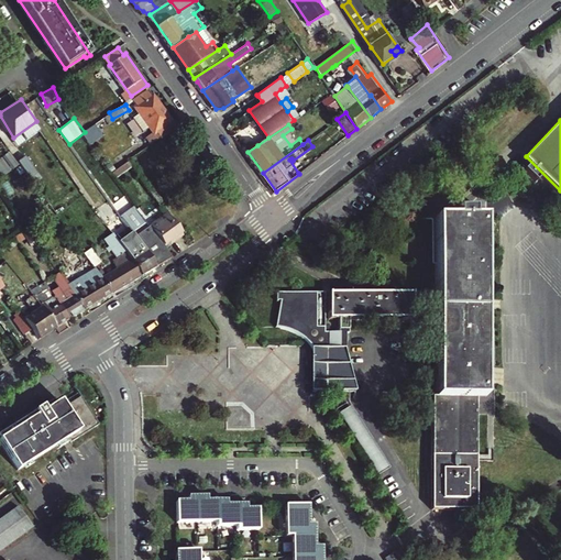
[(244,146),(248,152),(257,145),(253,141),(244,146)]
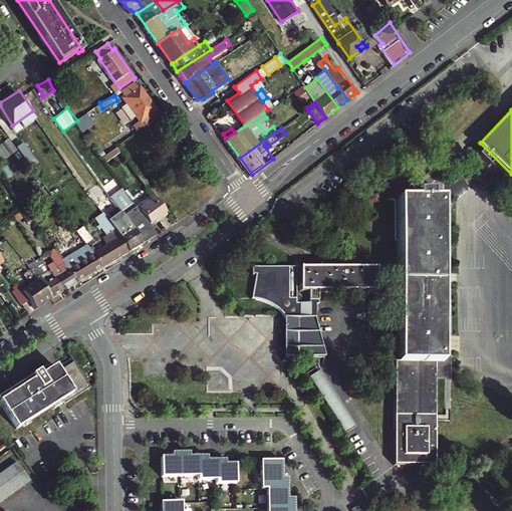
[(28,138),(17,146),(26,158),(36,151),(28,138)]
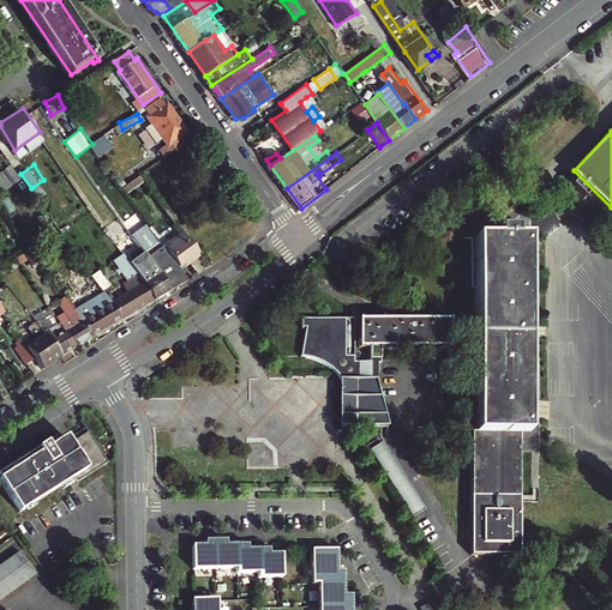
[(149,249),(162,240),(149,221),(136,231),(149,249)]
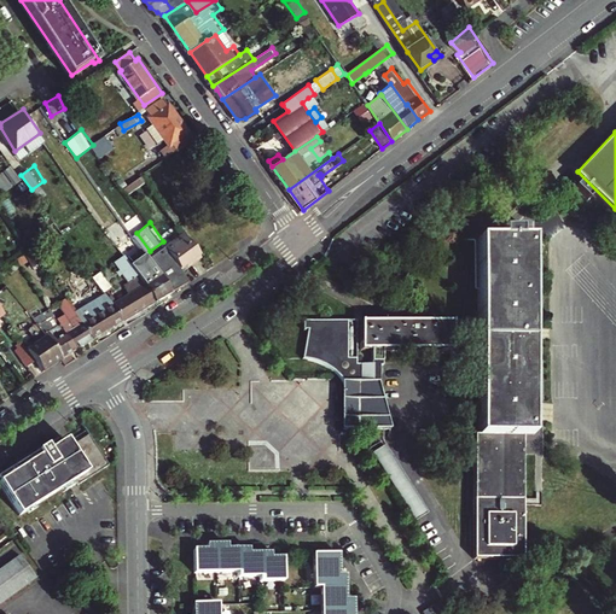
[(166,245),(170,252),(190,239),(185,231),(166,245)]
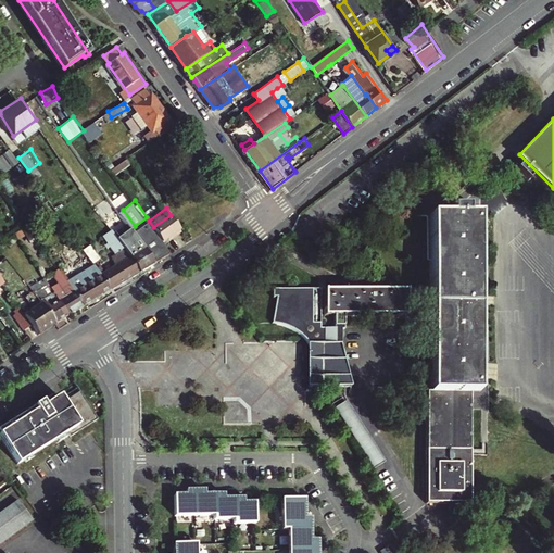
[(429,389),(428,501),(474,500),(474,450),(474,389),(481,389),(482,210),(433,209),(433,389),(429,389)]
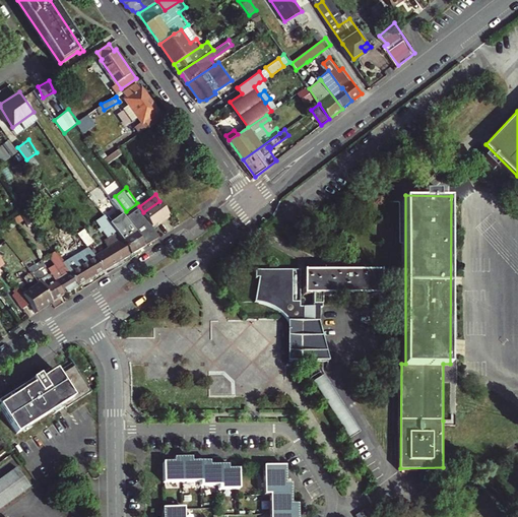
[(116,231),(123,239),(132,251),(133,253),(146,245),(137,231),(132,223),(125,229),(102,200),(95,204),(105,215),(116,231)]
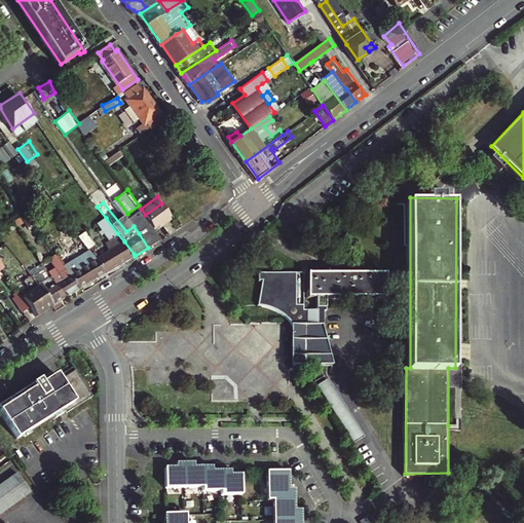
[(152,224),(155,229),(172,217),(161,203),(145,215),(152,224)]
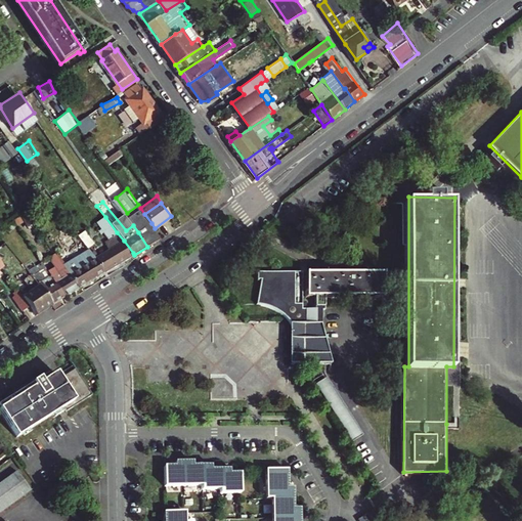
[(117,232),(105,217),(99,221),(112,236),(117,232)]
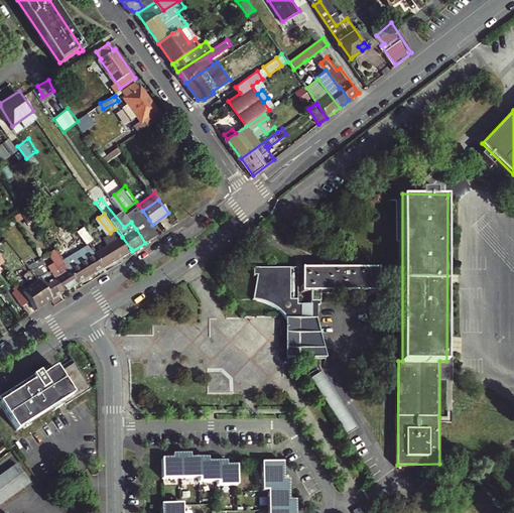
[(85,227),(79,231),(86,241),(88,244),(94,239),(85,227)]
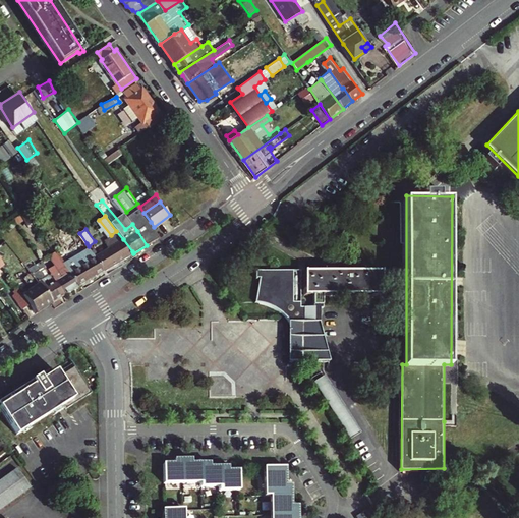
[(14,237),(9,241),(17,251),(22,247),(14,237)]
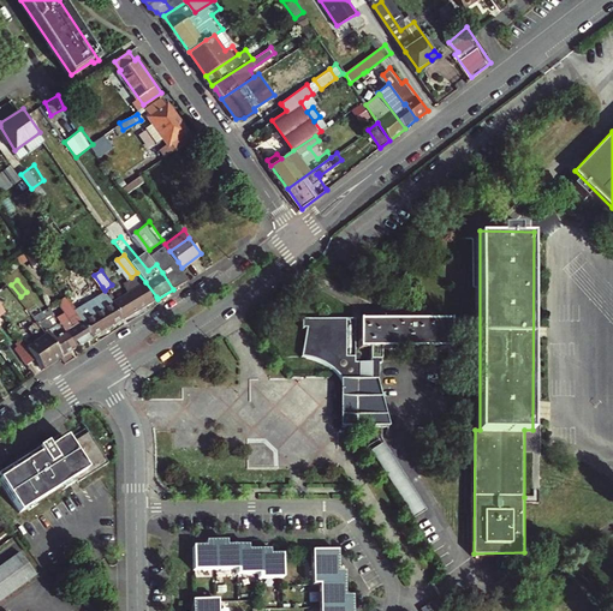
[(113,303),(125,318),(158,299),(156,297),(146,282),(113,303)]
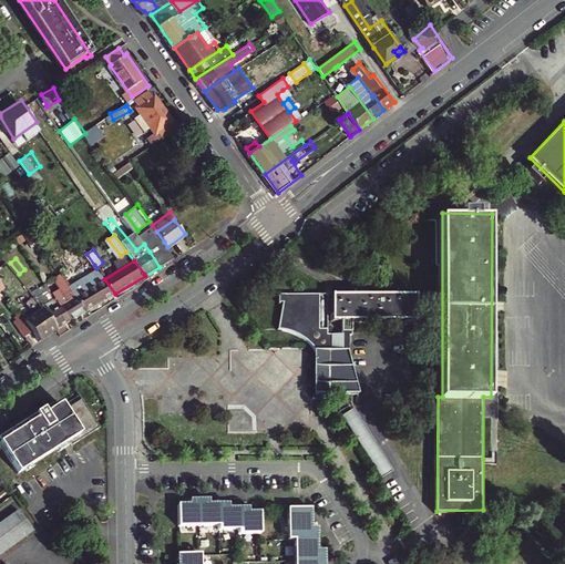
[(81,301),(86,310),(115,294),(104,279),(100,273),(95,275),(100,282),(82,293),(70,275),(65,278),(70,285),(81,301)]
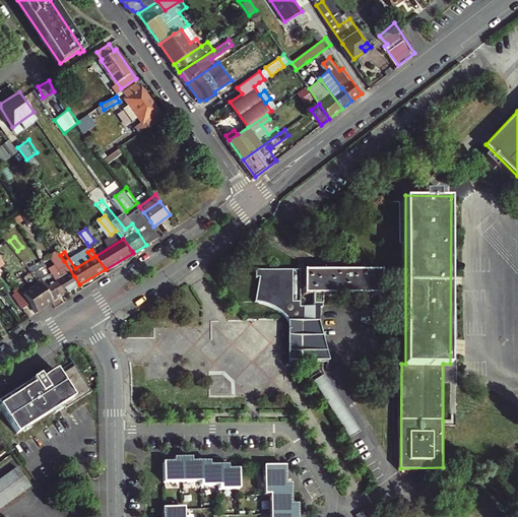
[(42,260),(30,267),(40,279),(43,284),(54,301),(65,294),(55,279),(52,274),(42,260)]
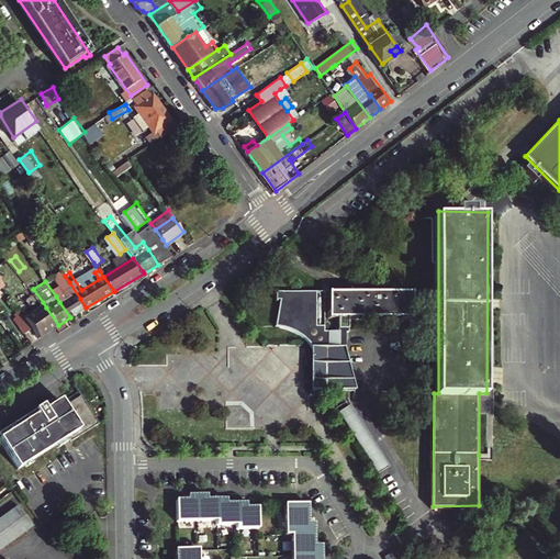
[(59,302),(70,317),(86,308),(80,299),(69,282),(65,284),(64,282),(60,283),(69,297),(59,302)]
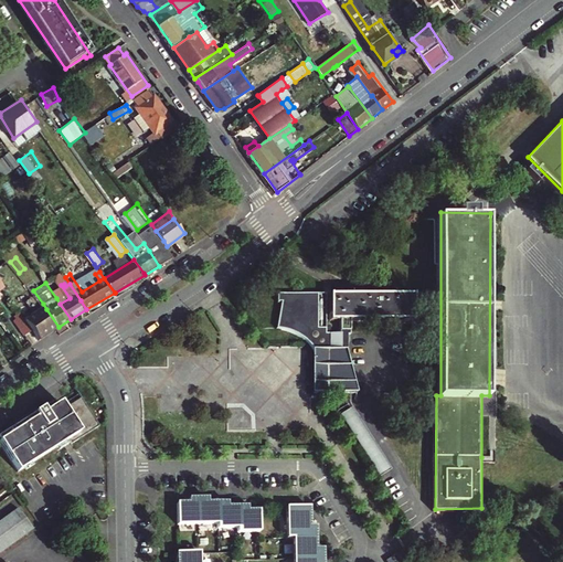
[(314,339),(315,341),(316,389),(359,390),(356,378),(349,353),(350,331),(352,331),(352,317),(341,317),(341,331),(331,330),(331,324),(327,324),(327,290),(279,290),(279,299),(283,299),(283,326),(287,326),(290,327),(293,327),(298,329),(301,330),(306,333),(309,335),(311,337),(314,339)]
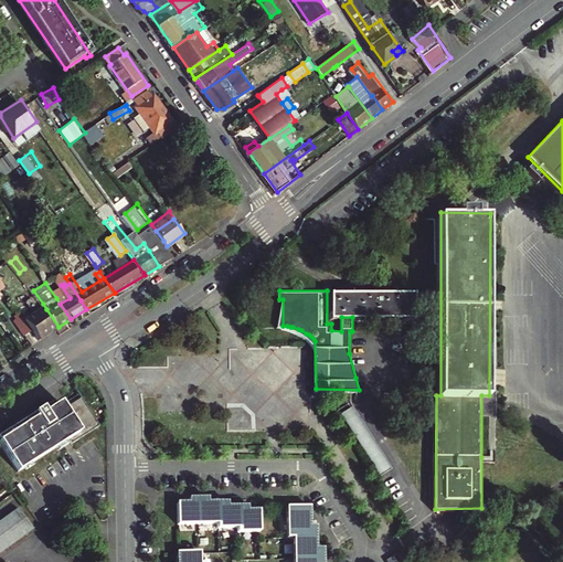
[(331,292),(331,317),(341,317),(352,317),(415,318),(416,293),(331,292)]
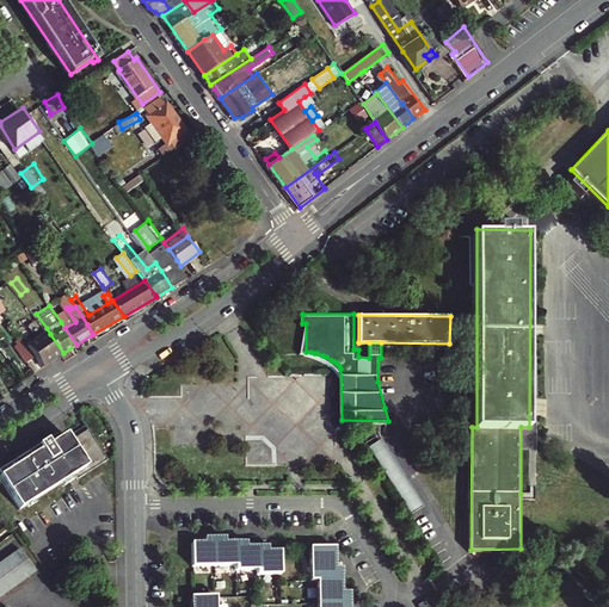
[(50,334),(31,347),(36,353),(44,365),(63,353),(50,334)]
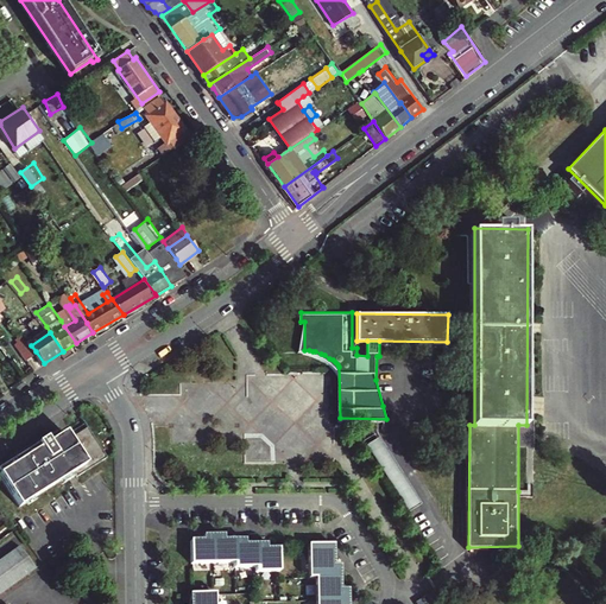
[(36,351),(31,345),(27,341),(24,336),(17,341),(29,357),(36,351)]
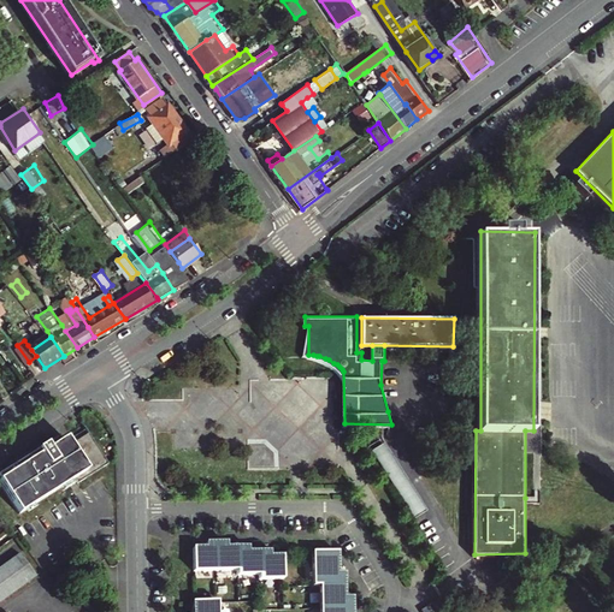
[(55,439),(0,474),(0,480),(22,512),(76,477),(78,482),(110,462),(89,431),(72,443),(63,449),(58,443),(55,439)]
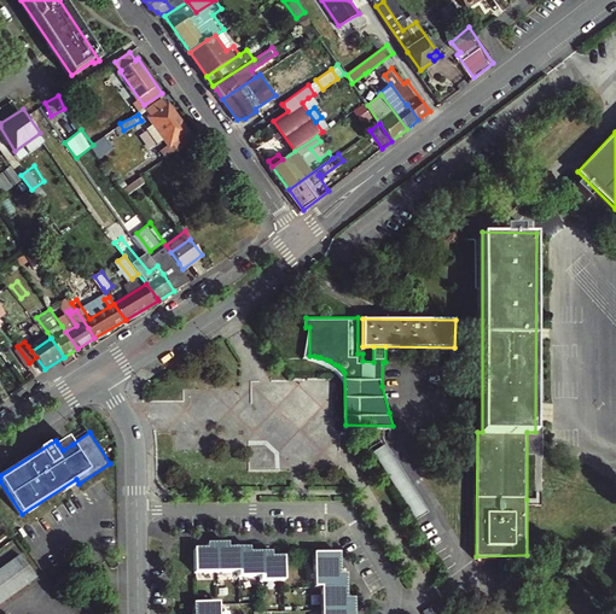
[(68,438),(58,444),(63,450),(73,444),(68,438)]
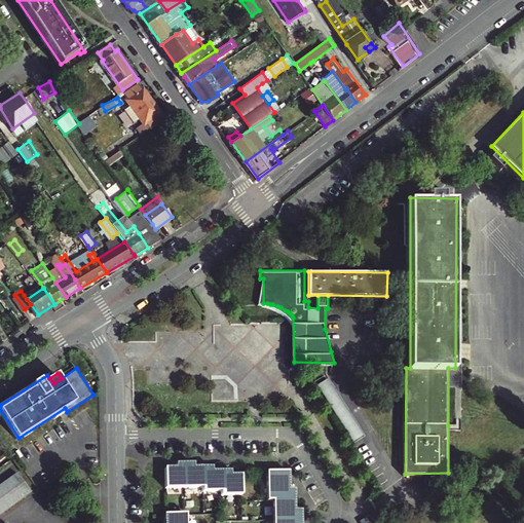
[(320,383),(354,441),(366,434),(332,376),(320,383)]
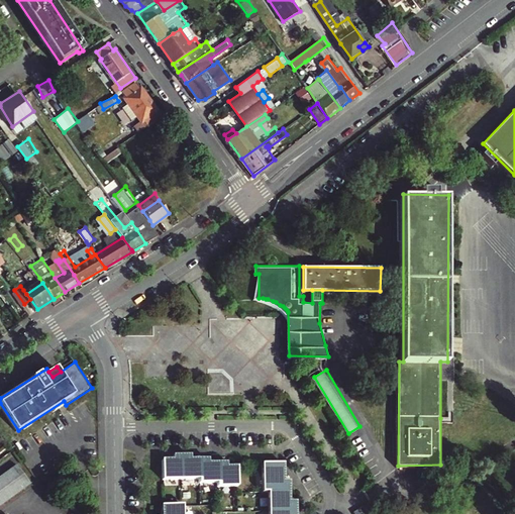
[(164,458),(165,477),(183,476),(183,454),(175,454),(175,458),(164,458)]
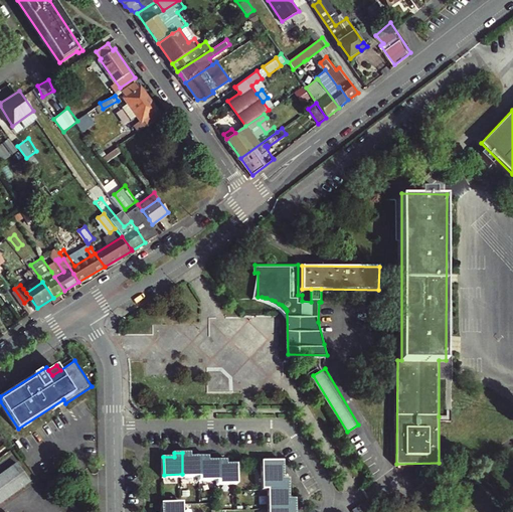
[(189,453),(182,453),(182,474),(199,474),(199,457),(189,457),(189,453)]
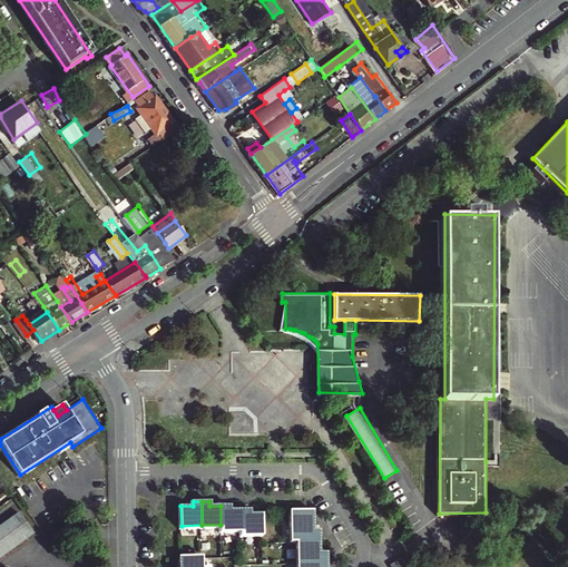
[(229,506),(221,506),(221,525),(222,530),(241,530),(241,510),(229,510),(229,506)]
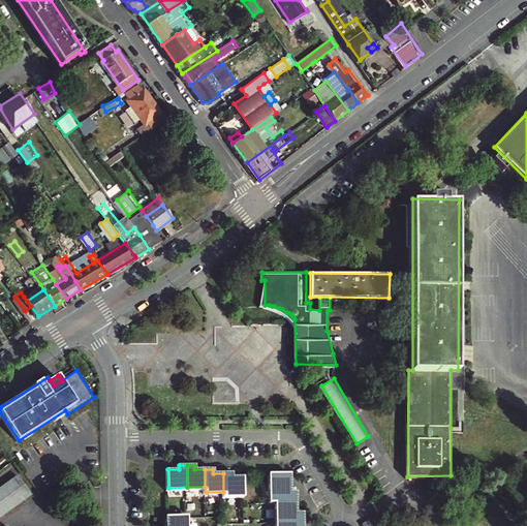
[(223,473),(223,492),(223,496),(243,495),(243,476),(231,476),(231,473),(223,473)]
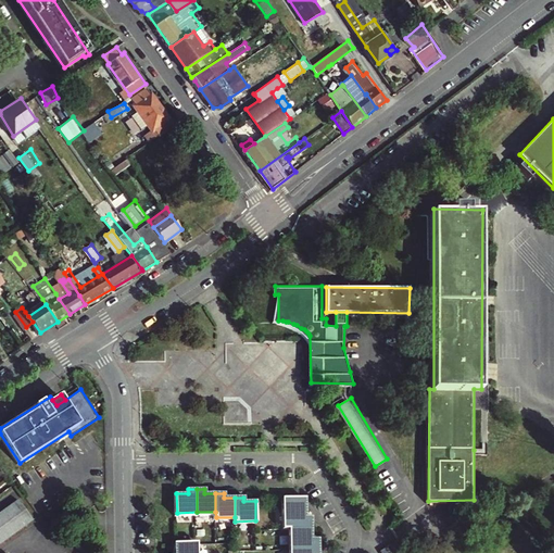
[(284,527),(289,527),(311,526),(310,517),(305,517),(304,498),(282,498),(284,527)]
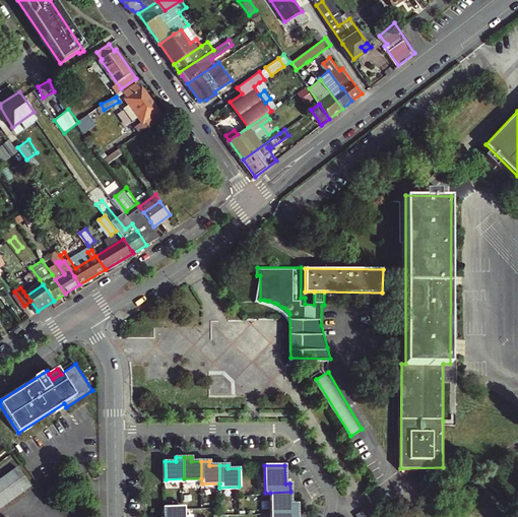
[(0,478),(0,507),(27,488),(13,468),(0,478)]
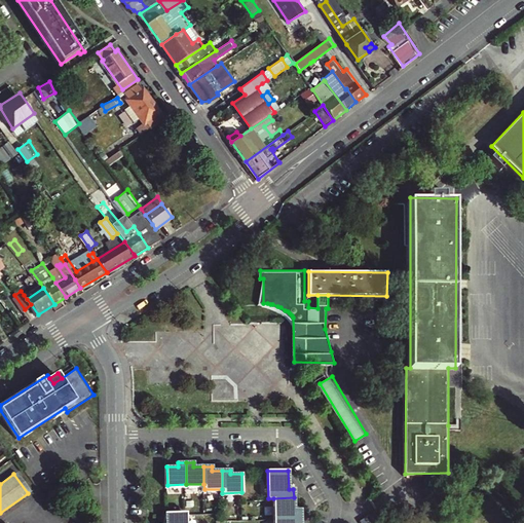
[(273,498),(274,518),(300,517),(300,510),(294,510),(294,497),(273,498)]
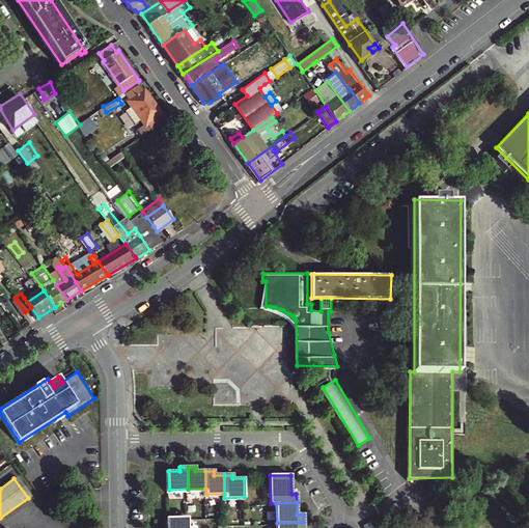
[(188,527),(188,518),(168,519),(168,527),(188,527)]
